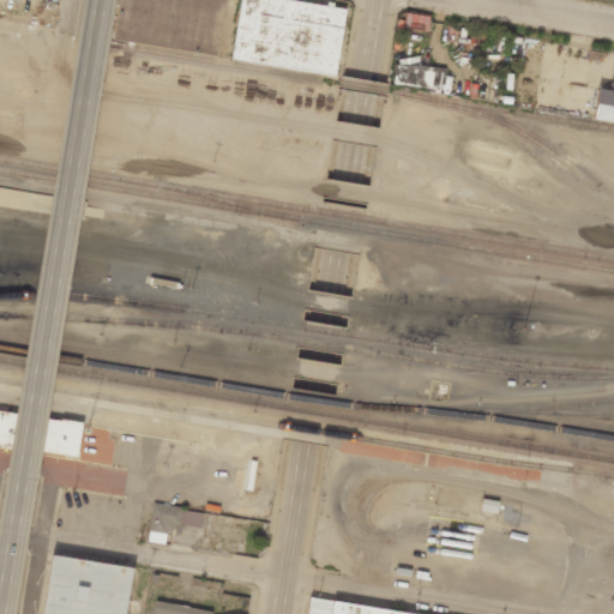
[(119,0),(113,38),(217,56),(226,0),(119,0)]
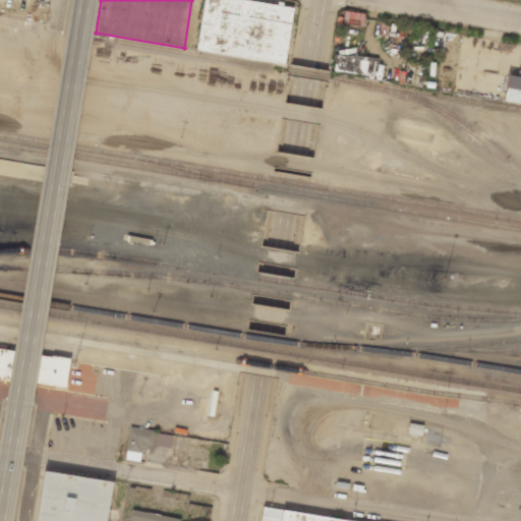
[(240,0),(205,0),(196,50),(284,64),(293,9),(240,0)]
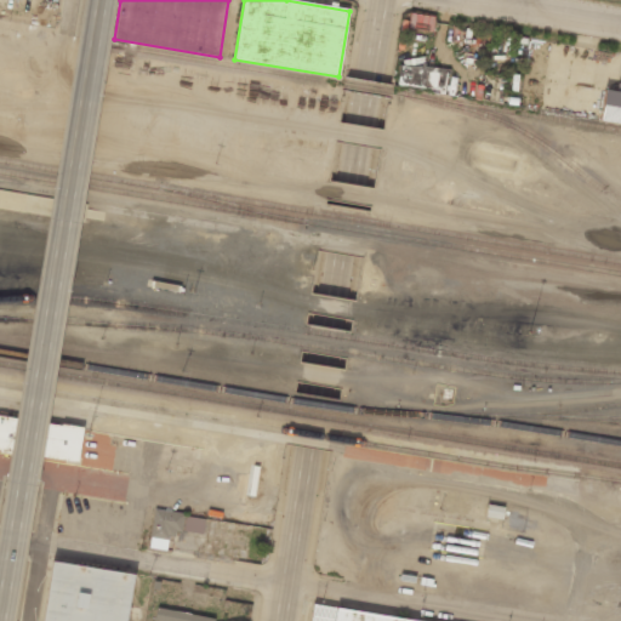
[(434,17),(410,12),(408,27),(432,32),(434,17)]
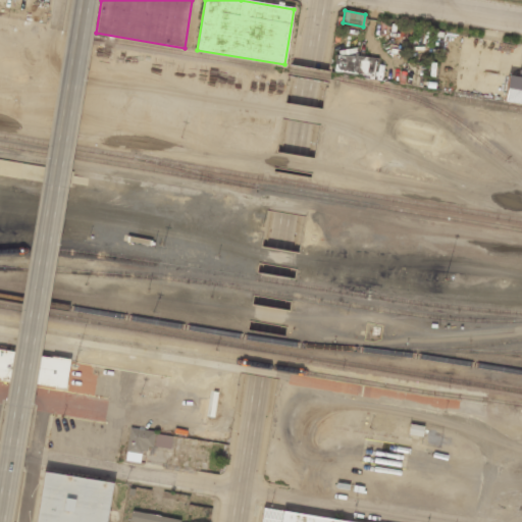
[(332,71),(373,76),(376,59),(335,53),(332,71)]
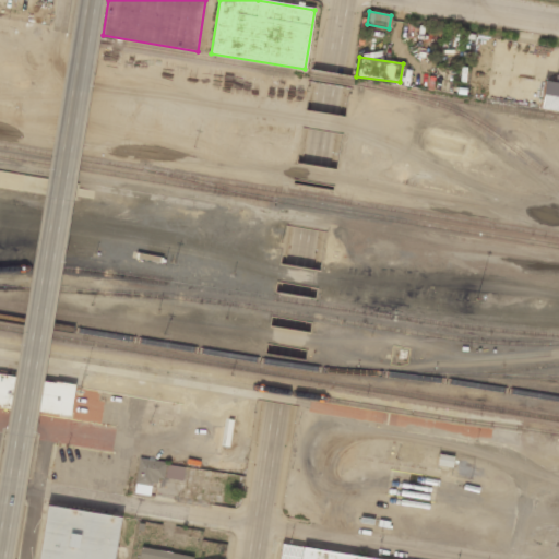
[(558,114),(558,82),(545,81),(540,111),(558,114)]
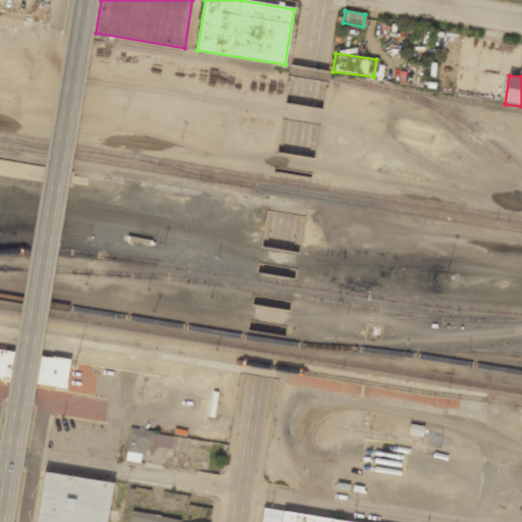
[(0,377),(8,379),(11,349),(0,348),(0,377)]
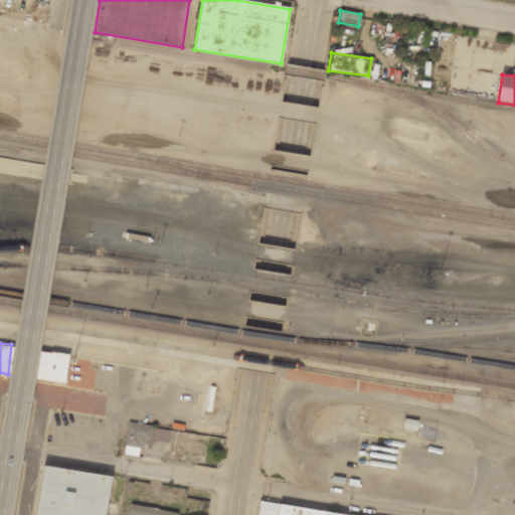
[(68,354),(38,351),(35,379),(65,382),(68,354)]
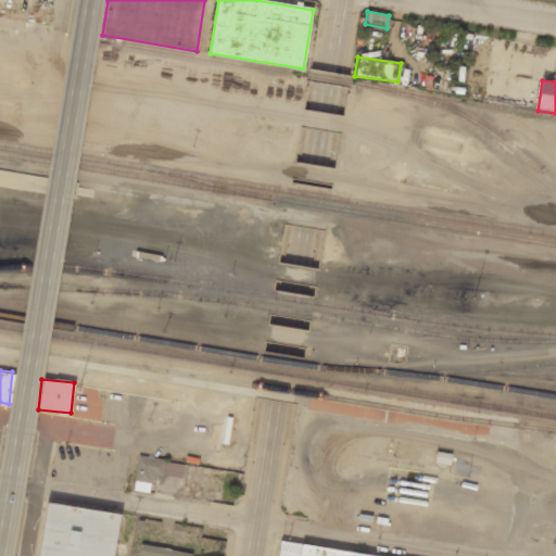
[(235,424),(226,421),(225,430),(215,428),(212,447),(229,451),(235,424)]
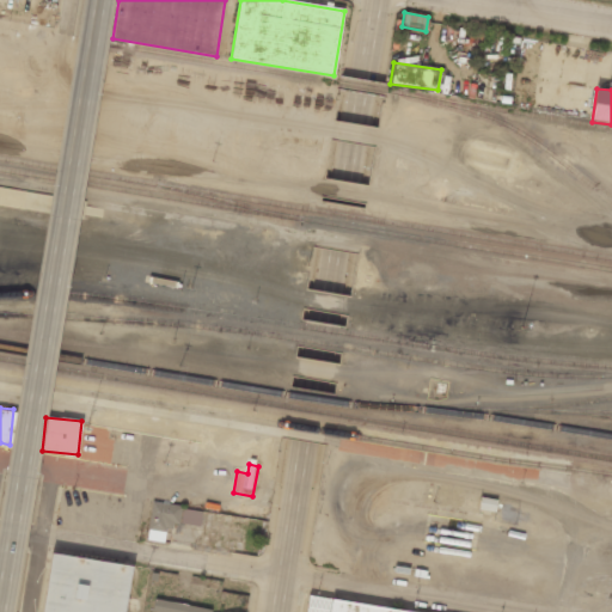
[(147,540),(164,542),(166,526),(179,527),(182,505),(151,502),(147,540)]
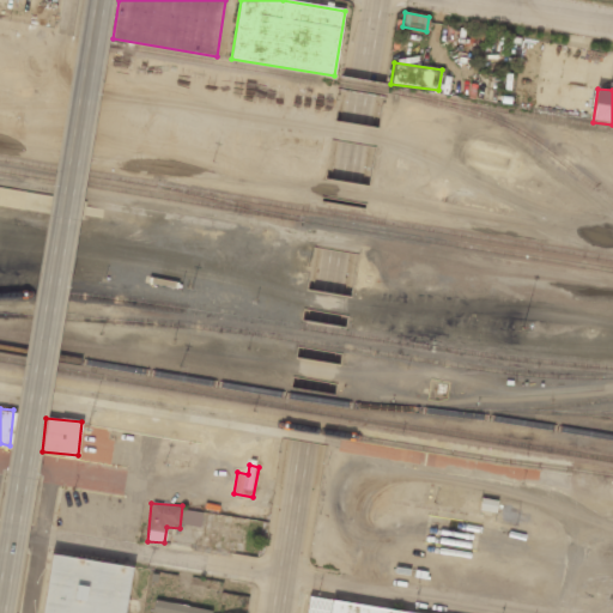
[(199,527),(202,513),(183,509),(181,523),(199,527)]
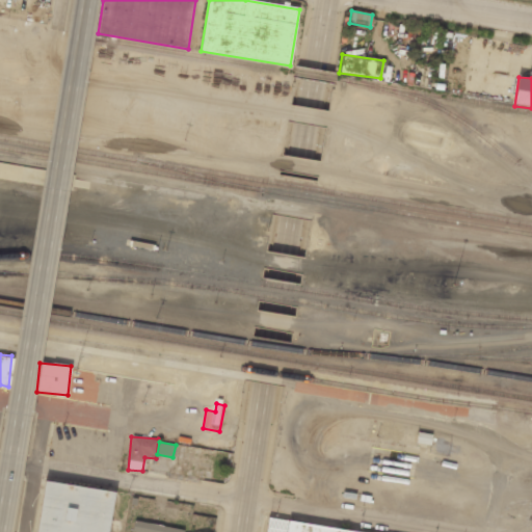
[(110,531),(117,491),(48,480),(38,531),(110,531)]
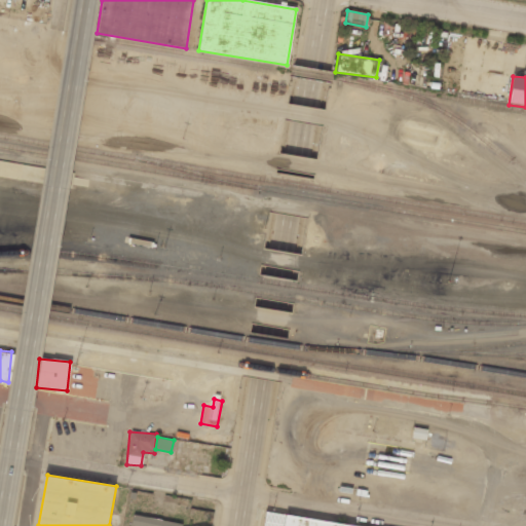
[(181,525),(181,523),(161,521),(162,514),(147,512),(146,517),(133,515),(130,525),(181,525)]
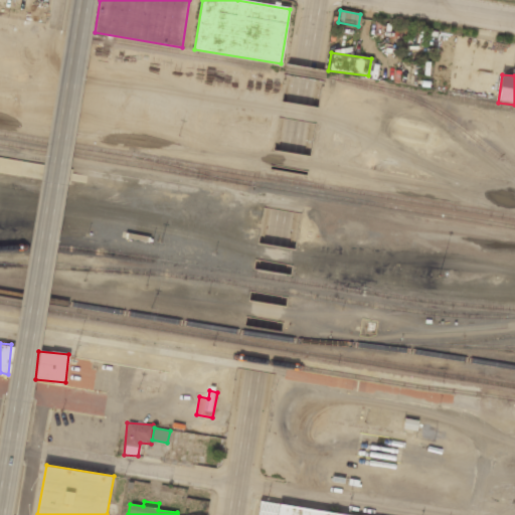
[(260,501),(258,514),(278,514),(280,504),(260,501)]
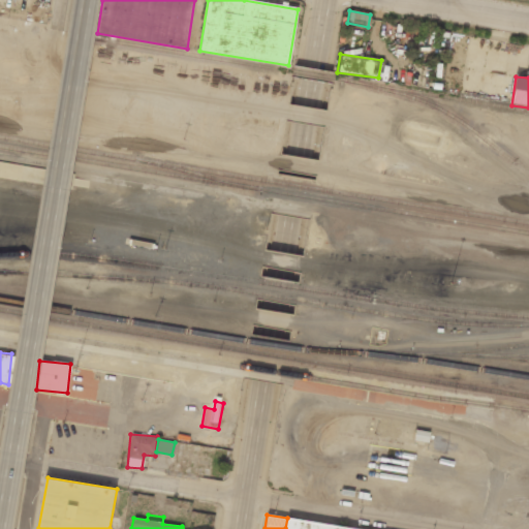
[(285,528),(287,518),(356,528),(285,528)]
